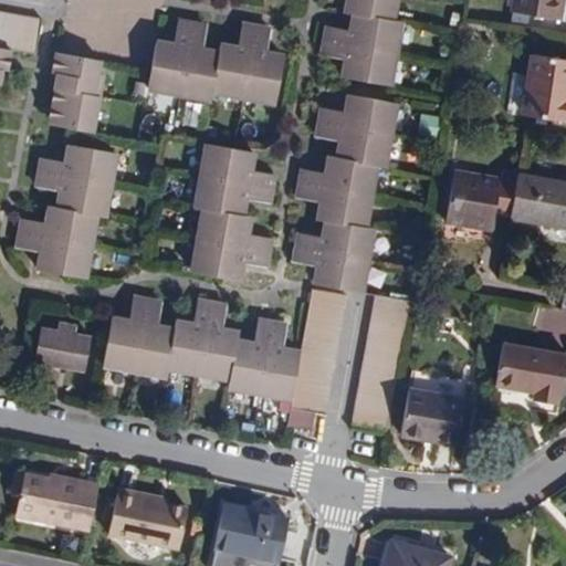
[(395,21),(398,0),(346,0),(345,12),(354,13),(395,21)]
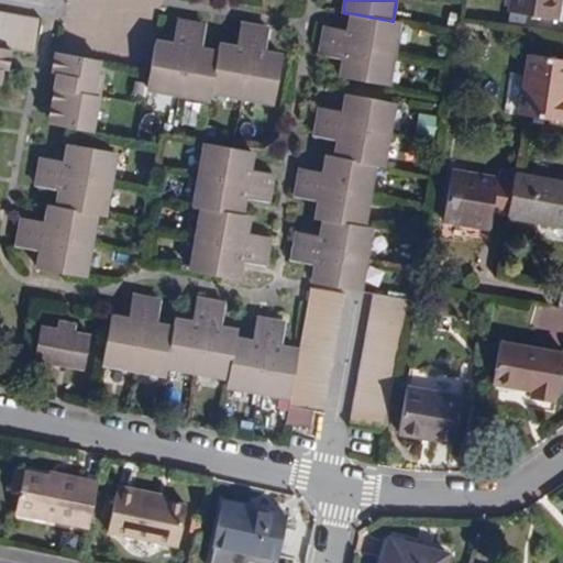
[(511,0),(510,11),(558,20),(561,0),(511,0)]
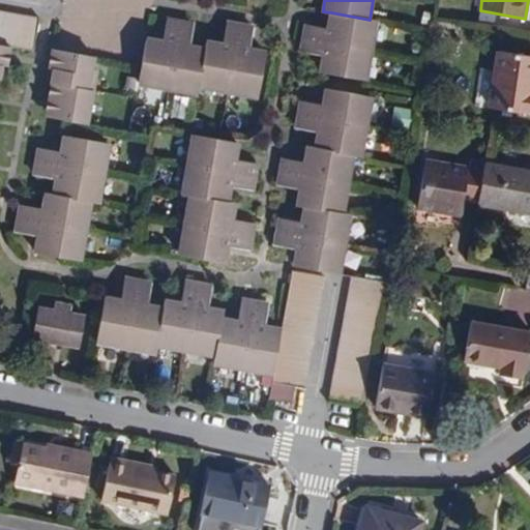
[(0,43),(7,46),(12,47),(33,50),(39,19),(0,11),(0,43)]
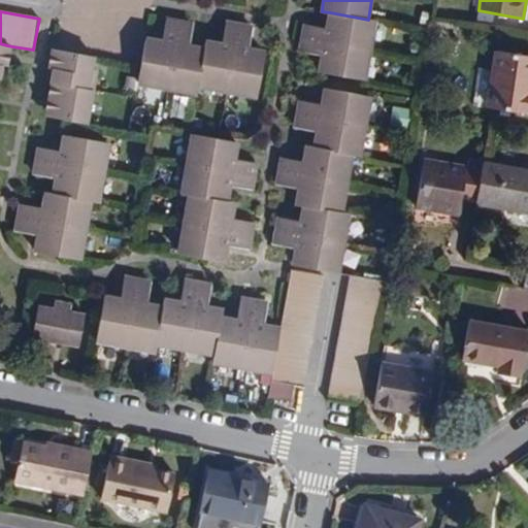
[(376,22),(368,20),(330,12),(328,28),(305,25),(301,51),(323,55),(320,71),(366,79),(376,22)]
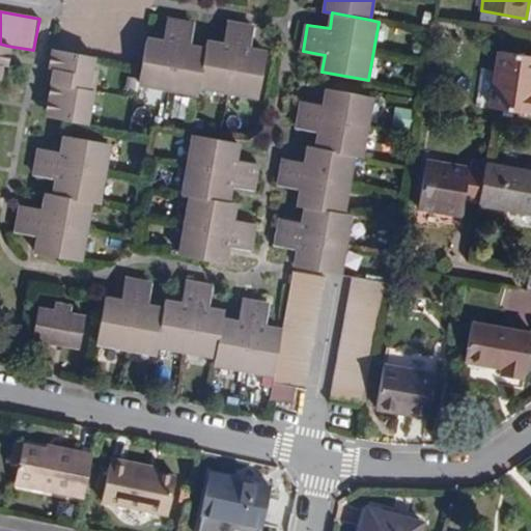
[(198,92),(200,85),(206,48),(191,45),(195,24),(167,20),(164,40),(147,38),(138,83),(198,92)]
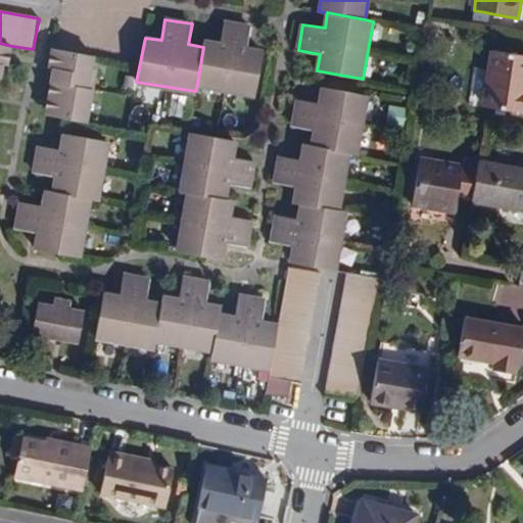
[(203,47),(197,84),(256,94),(264,51),(248,48),(251,27),(224,22),(221,43),(204,41),(203,47)]
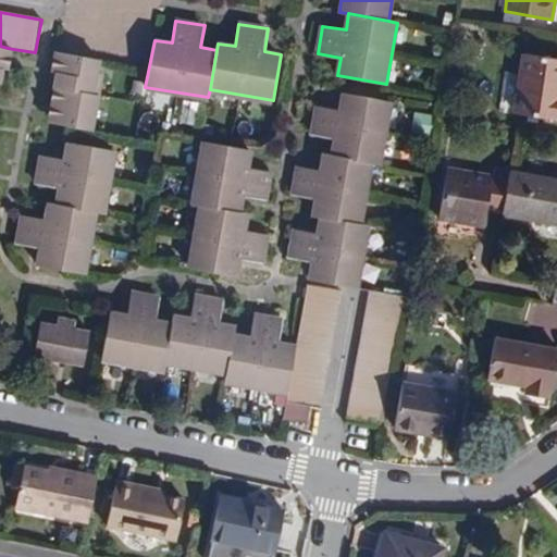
[(8,48),(4,67),(10,69),(13,49),(8,48)]
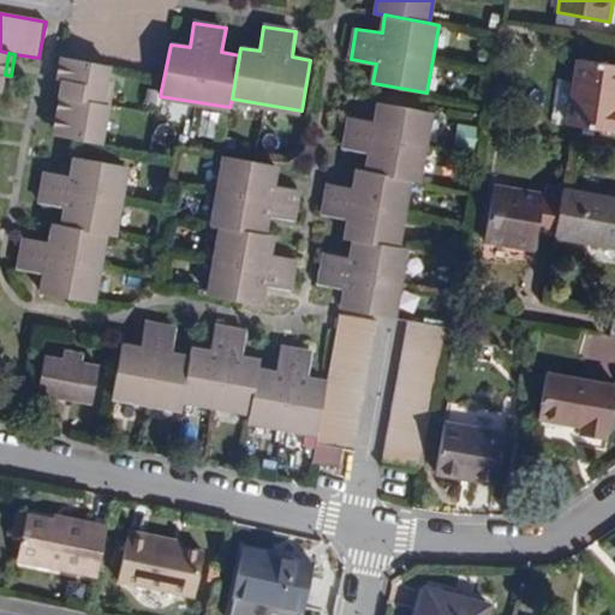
[(58,77),(64,77),(67,58),(61,58),(58,77)]
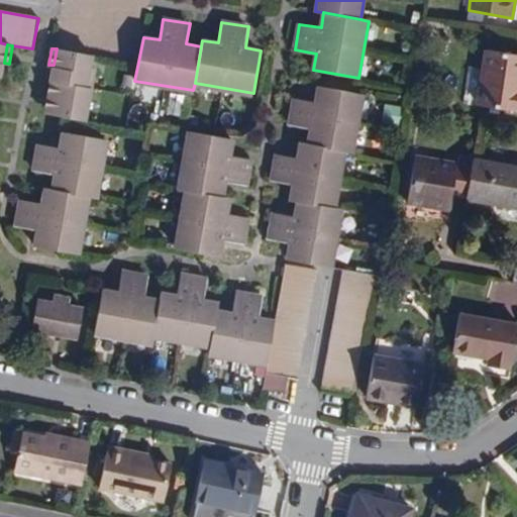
[(54,65),(52,81),(86,88),(92,55),(57,48),(54,65)]
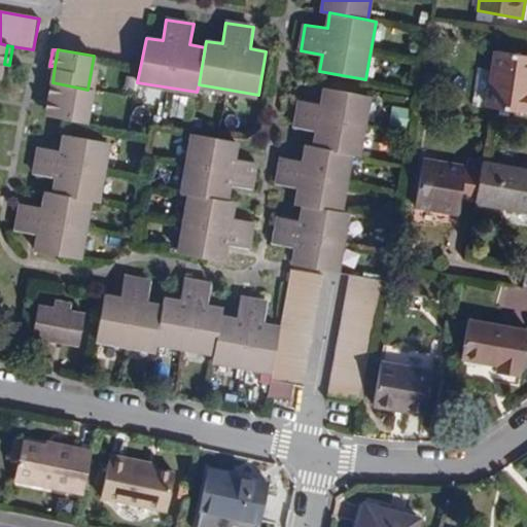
[(526,56),(495,51),(488,107),(526,112),(526,56)]
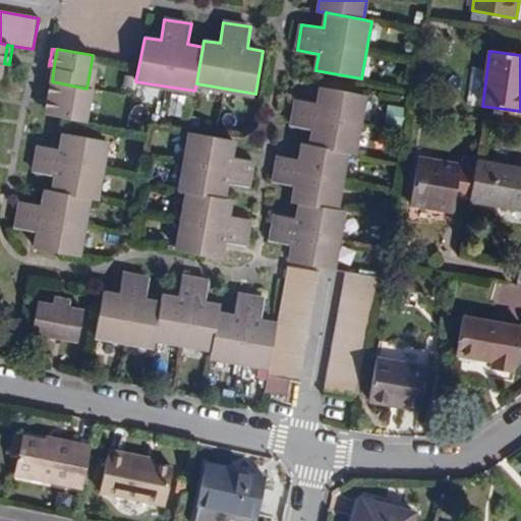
[(87,89),(52,81),(45,114),(87,122),(92,90),(87,89)]
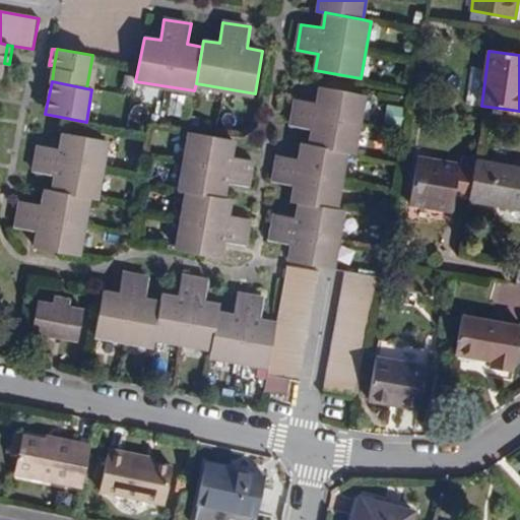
[(313,129),(311,145),(346,151),(354,153),(366,94),(320,87),(317,103),(296,100),(291,125),(313,129)]
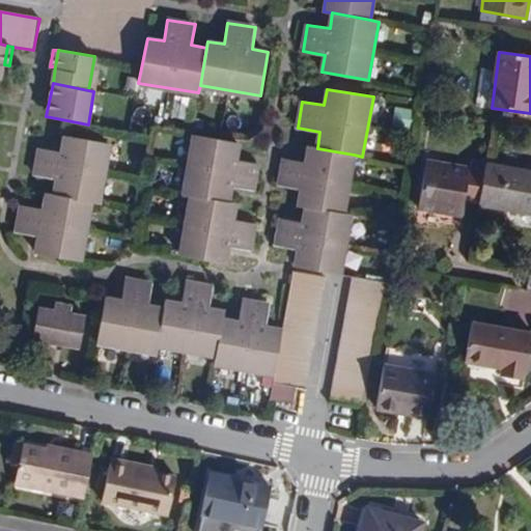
[(184,194),(192,195),(230,202),(232,186),(254,190),(258,164),(238,160),(240,143),(194,135),(184,194)]
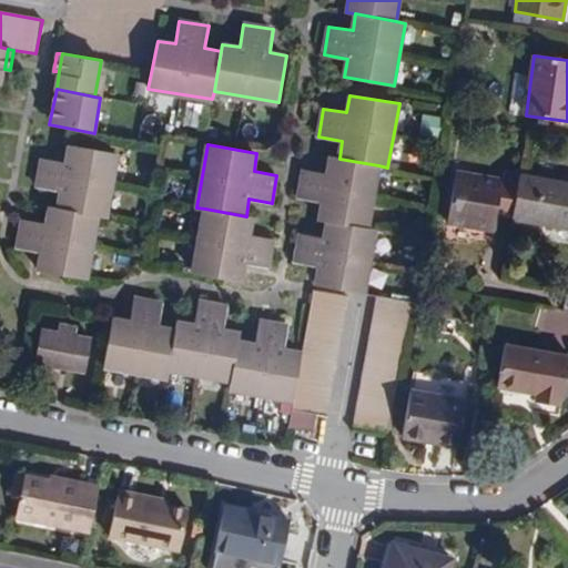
[(41,253),(38,269),(85,279),(98,216),(105,217),(118,153),(69,145),(66,162),(42,158),(37,188),(60,192),(58,209),(49,208),(47,223),(23,220),(18,249),(41,253)]
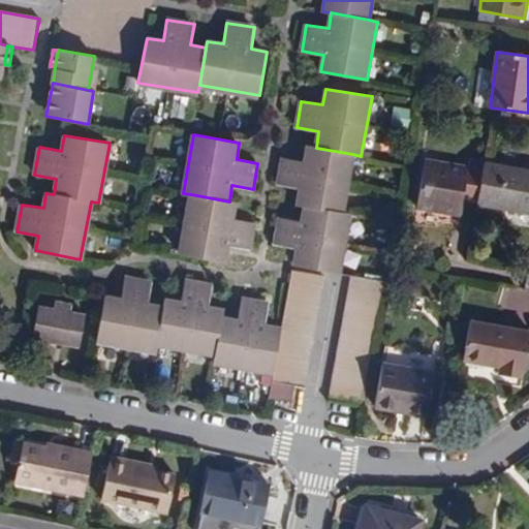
[(352,154),(316,148),(308,147),(305,161),(283,158),(278,185),(300,188),(297,205),(305,206),(342,213),(352,154)]
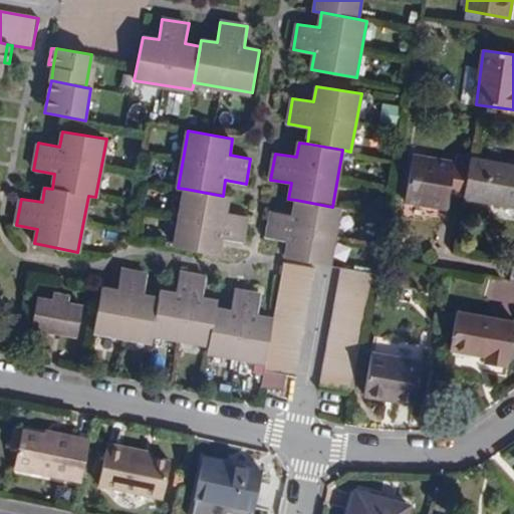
[(449,196),(464,199),(471,160),(457,158),(456,163),(413,157),(405,202),(448,208),(449,196)]
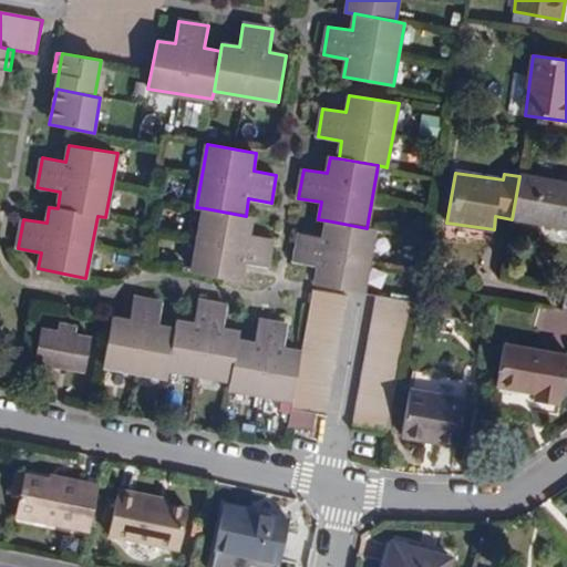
[(519,176),(512,219),(566,227),(566,183),(555,181),(519,176)]
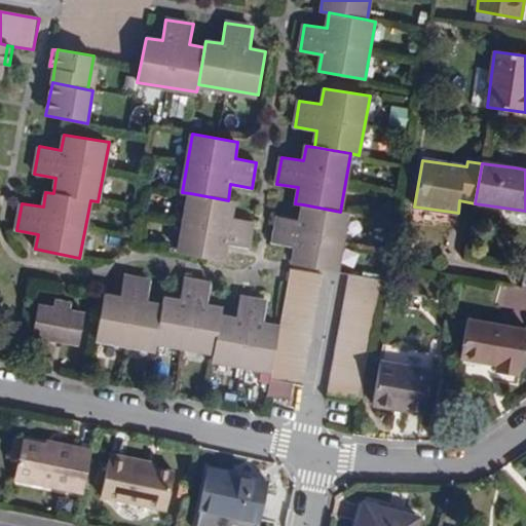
[(228,200),(190,193),(179,252),(224,260),(227,245),(249,249),(254,221),(232,217),(234,202),(228,200)]
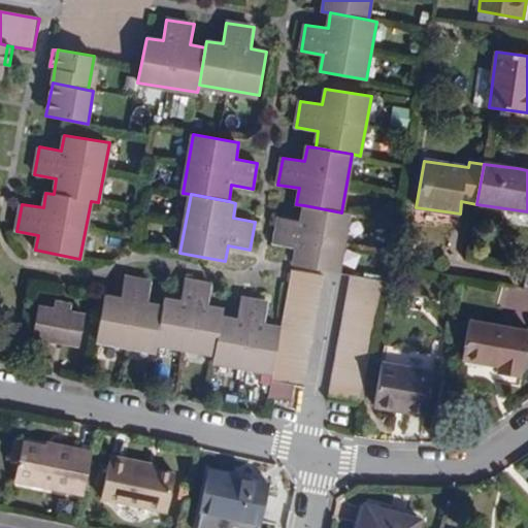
[(341,212),(304,205),(301,222),(279,218),(274,244),(297,249),(294,265),(338,272),(350,213),(341,212)]
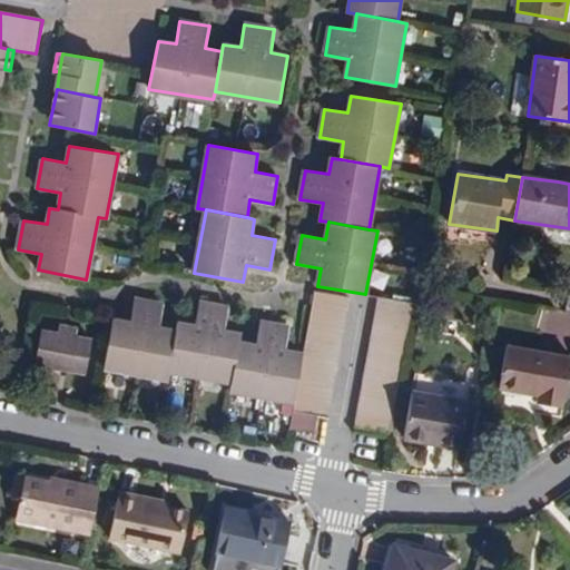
[(304,353),(295,403),(292,420),(314,423),(315,415),(326,418),(347,297),(315,292),(304,353)]
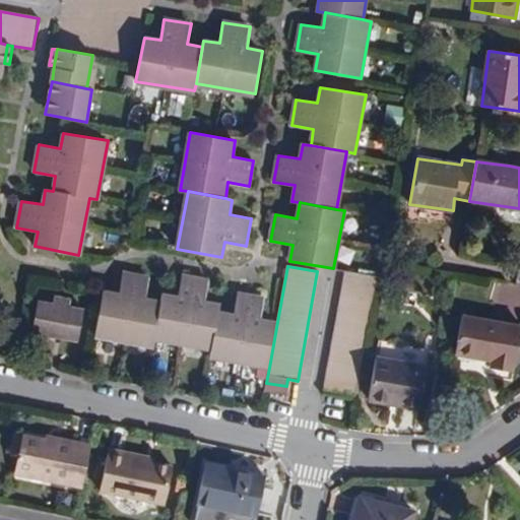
[(326,393),(355,398),(377,276),(347,271),(326,393)]
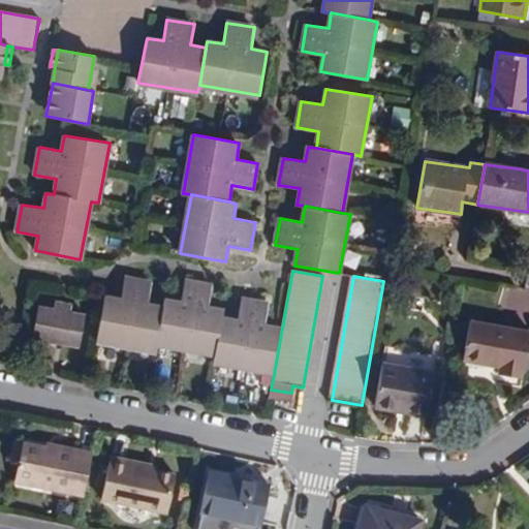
[(106,296),(97,341),(156,352),(157,343),(164,306),(148,304),(152,282),(126,277),(122,299),(106,296)]
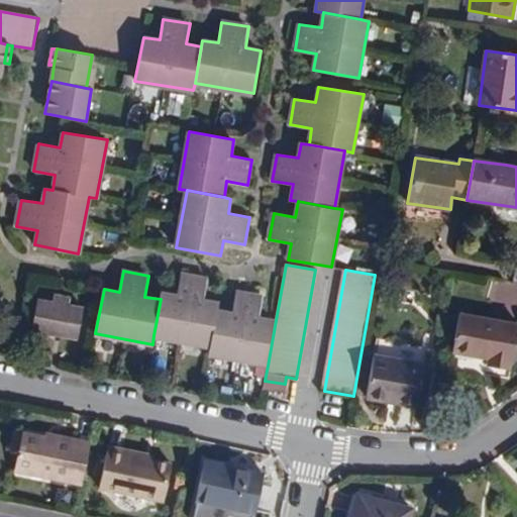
[(161,299),(153,335),(211,347),(219,310),(220,302),(204,299),(207,279),(181,275),(177,295),(162,292),(161,299)]
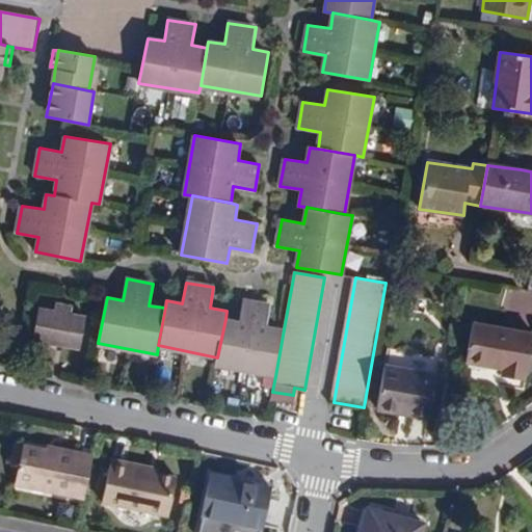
[(225,319),(217,357),(216,365),(275,376),(284,329),(267,326),(271,304),(244,299),(240,321),(225,319)]
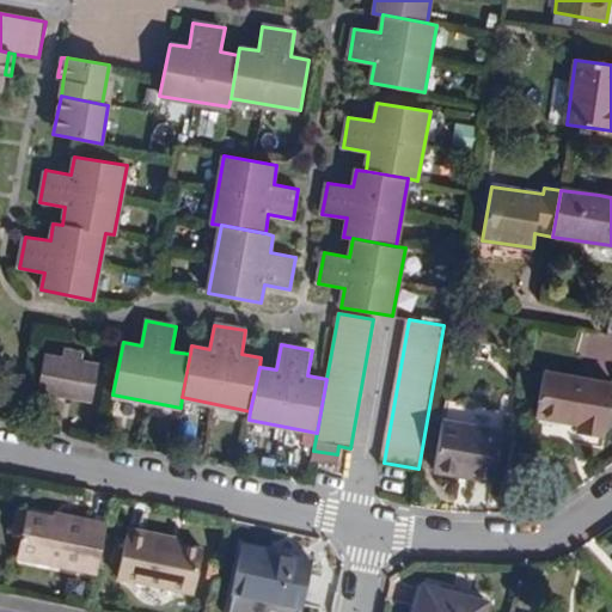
[(44,354),(38,390),(92,401),(99,365),(81,361),(84,353),(65,349),(62,357),(44,354)]
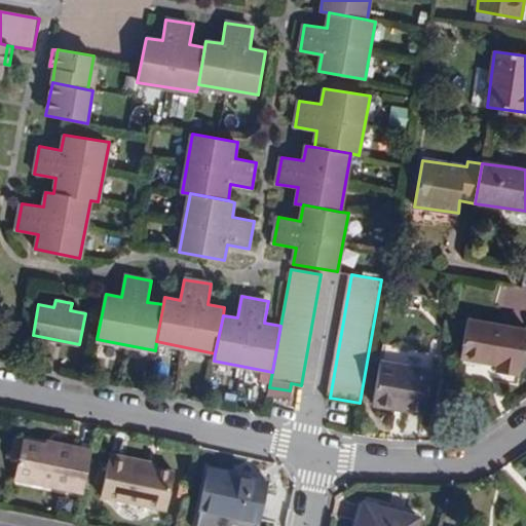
[(525,330),(468,320),(461,357),(496,365),(496,370),(520,374),(525,342),(525,330)]
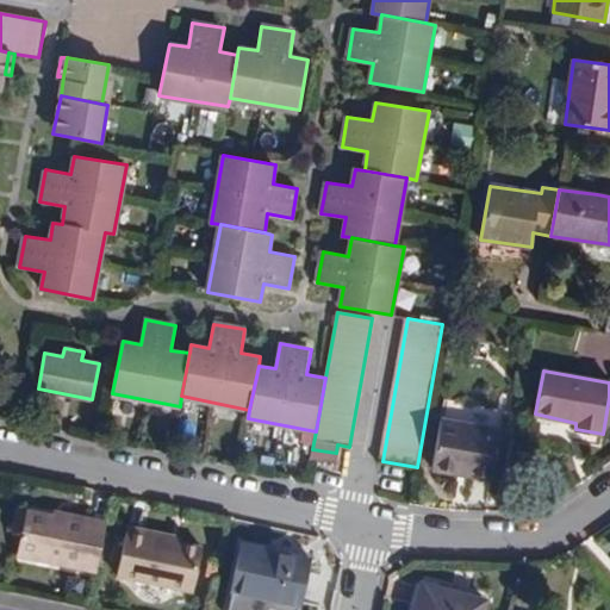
[(442,421),(433,468),(492,479),(500,430),(442,421)]
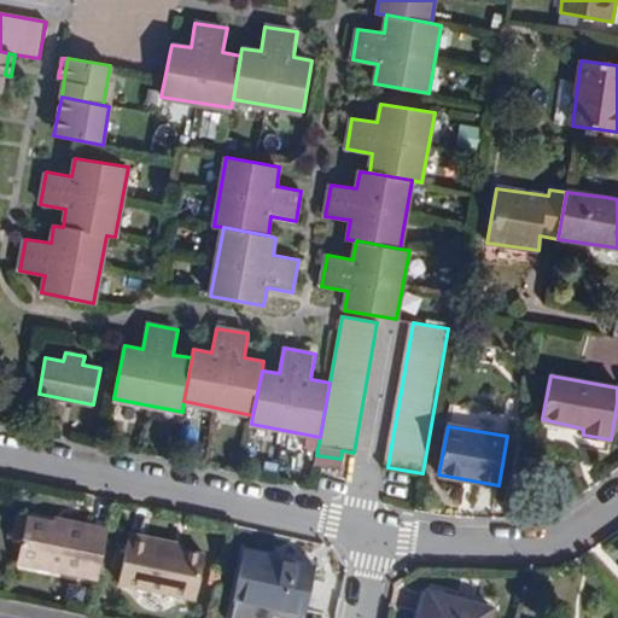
[(29,528),(19,572),(97,588),(108,538),(66,530),(65,535),(52,532),(29,528)]
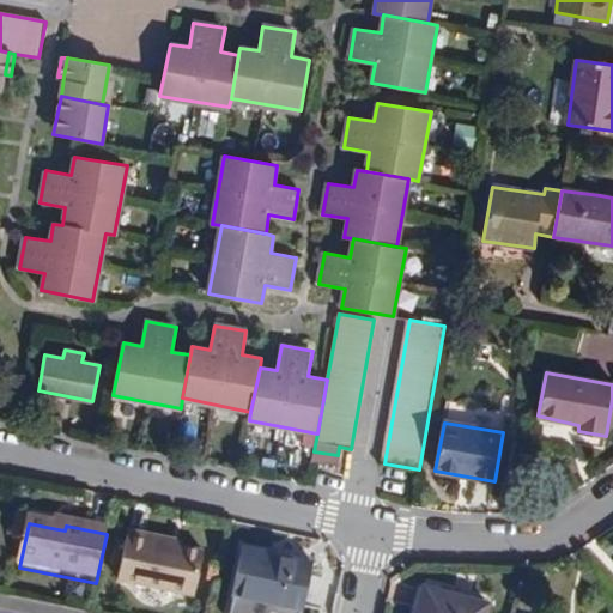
[(167,547),(128,539),(117,588),(195,604),(205,560),(178,554),(167,552),(167,547)]
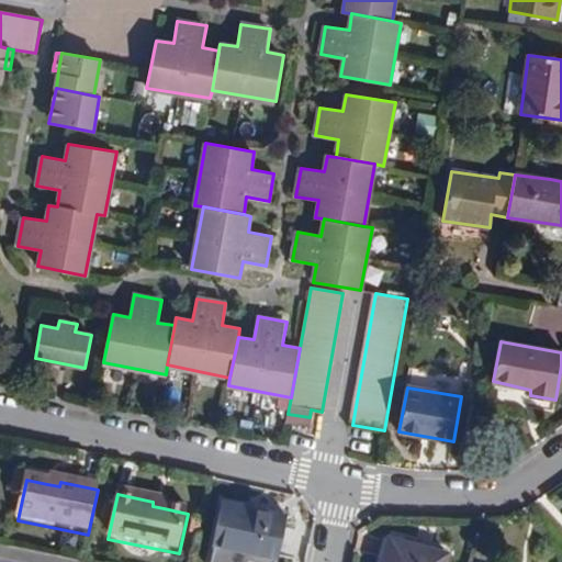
[(222,502),(212,546),(209,561),(246,561),(247,560),(256,561),(272,561),(273,559),(282,514),(222,502)]
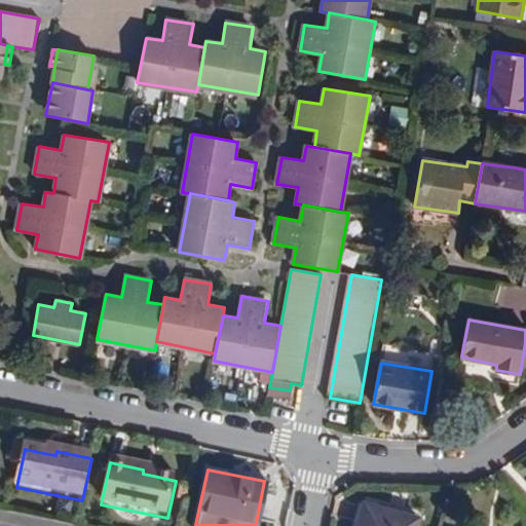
[(415,525),(418,517),(363,502),(355,525),(415,525)]
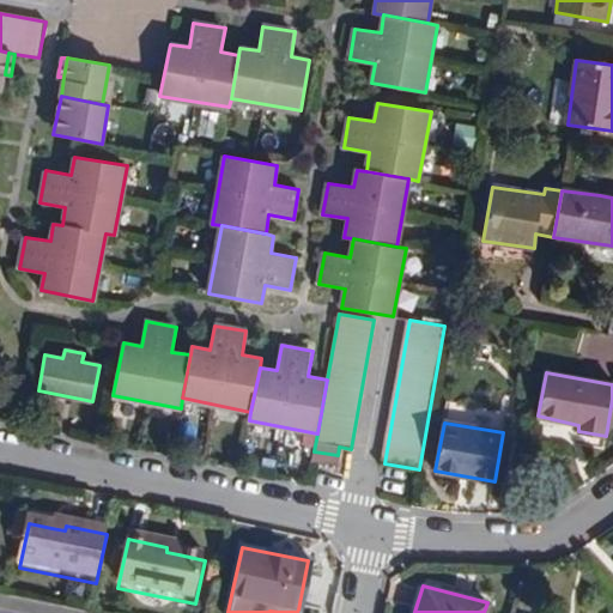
All buildings are outlined.
